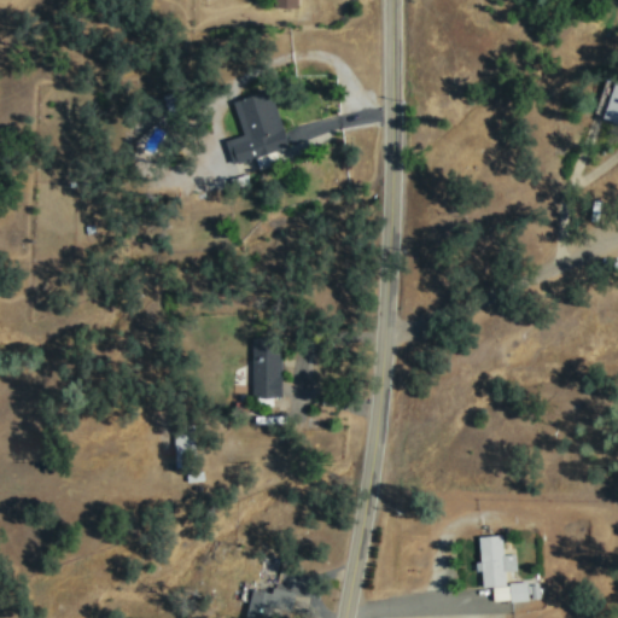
[(617,121),(617,75),(607,118),(617,121)]
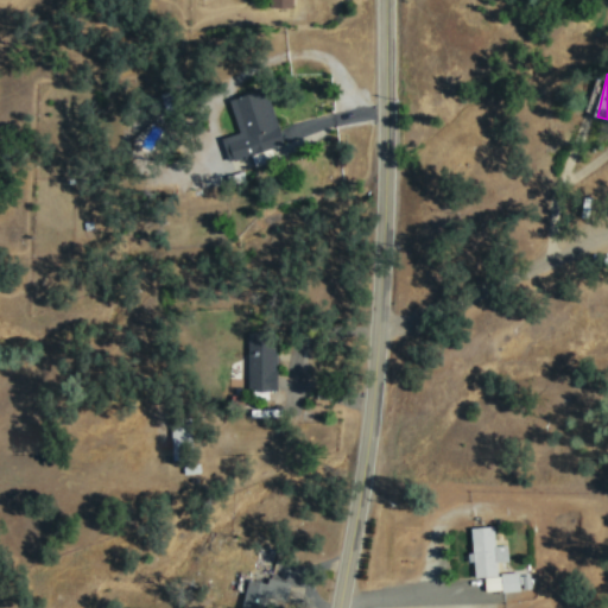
[(241,132),(225,137),(232,160),(286,144),(270,88),(232,99),(241,132)]
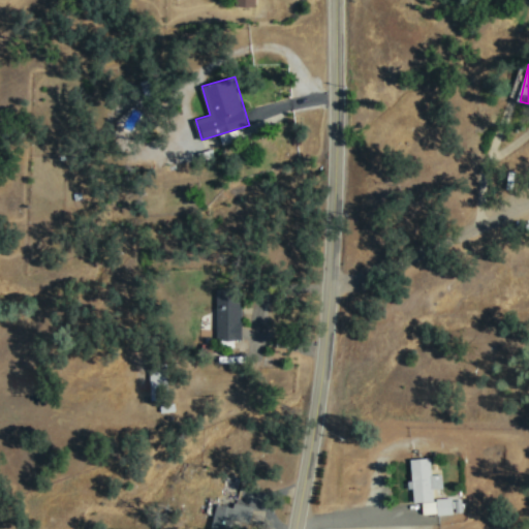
[(217,288),(218,339),(242,339),(242,287),(217,288)]
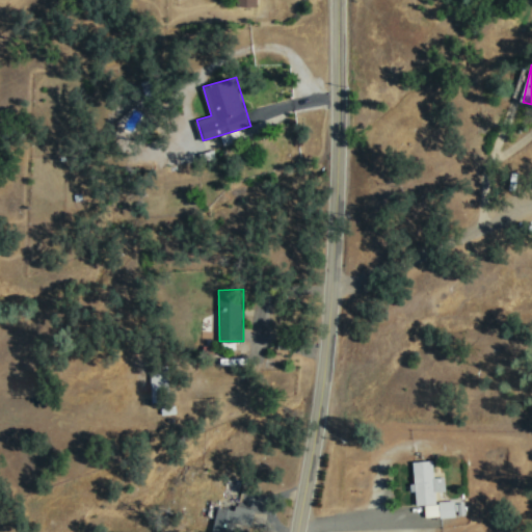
[(168,371),(151,371),(153,401),(169,401),(168,371)]
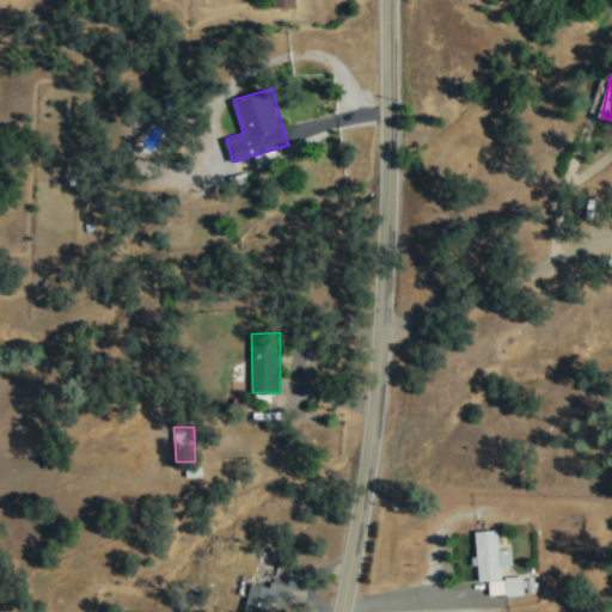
[(184,469),(187,477),(204,473),(203,465),(184,469)]
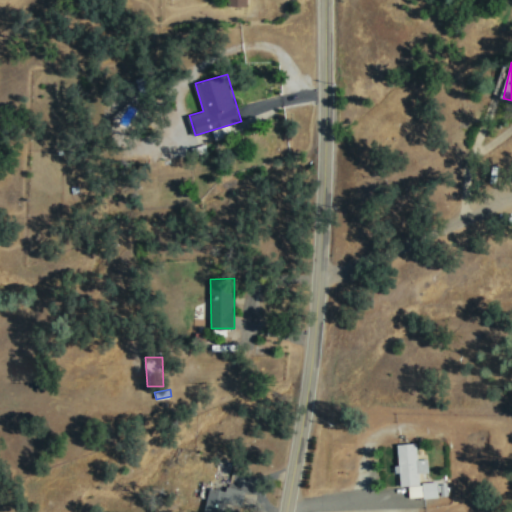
[(395,444),(400,486),(408,485),(410,498),(439,495),(438,480),(419,482),(418,472),(429,471),(427,458),(418,458),(417,442),(395,444)]
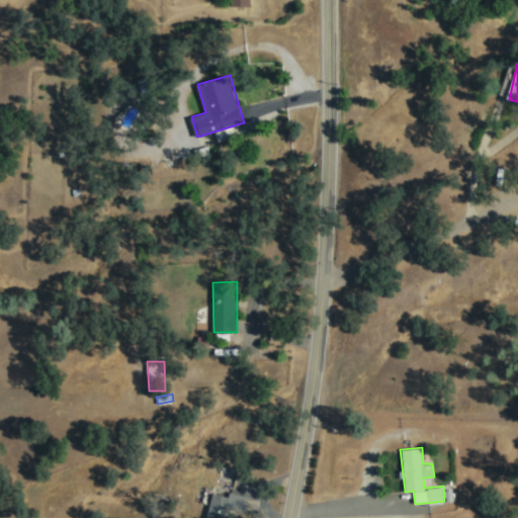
[(227,517),(229,509),(246,511),(248,495),(231,492),(230,495),(211,493),(207,517),(227,517)]
